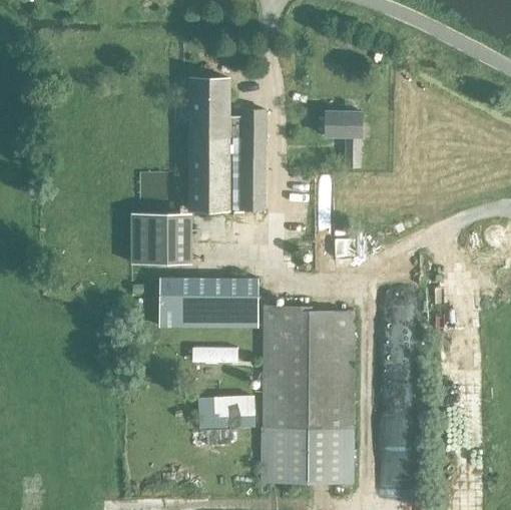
[(263,210),(265,111),(240,110),(239,117),(227,116),(228,79),(188,79),(186,210),(227,210),(227,137),(239,137),(238,210),(263,210)]
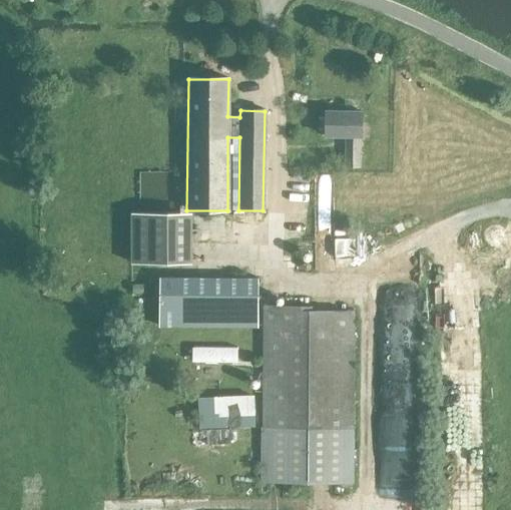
[(360,137),(360,113),(324,112),(324,137),(344,137),(344,168),(358,168),(359,137),(360,137)]
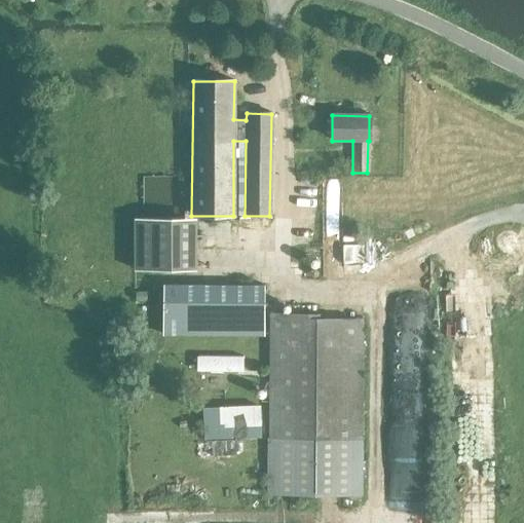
[(133,220),(133,269),(182,270),(183,220),(133,220)]
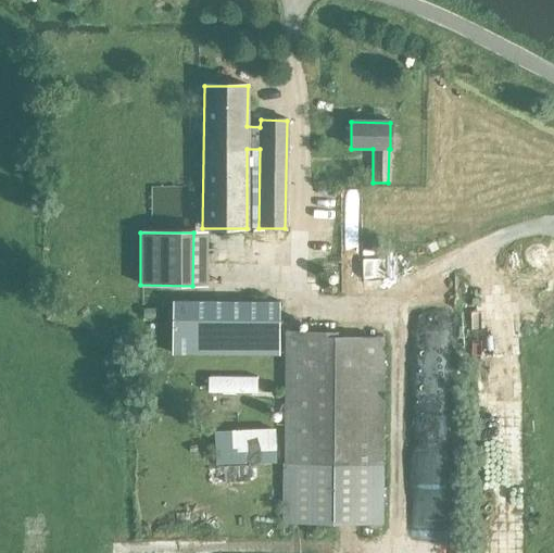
[(388,278),(389,259),(363,258),(362,277),(388,278)]
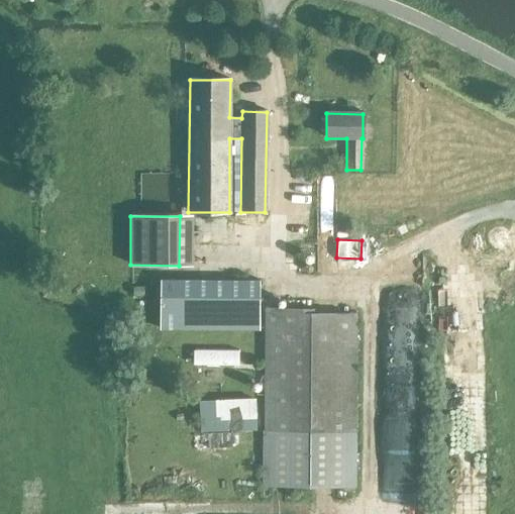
[(259,330),(259,281),(160,280),(160,329),(259,330)]
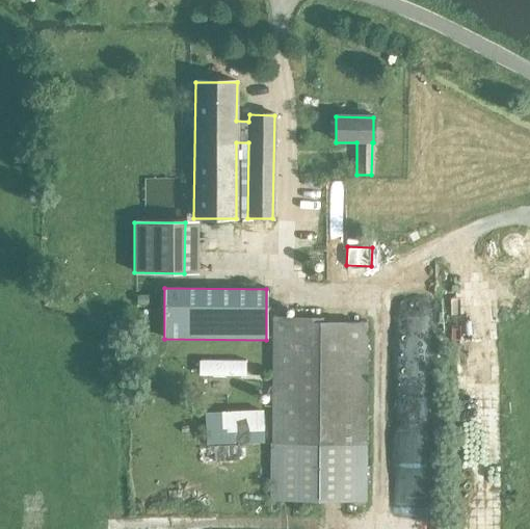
[(364,503),(365,450),(365,324),(321,323),(321,320),(283,319),(283,323),(272,323),(271,503),(364,503)]
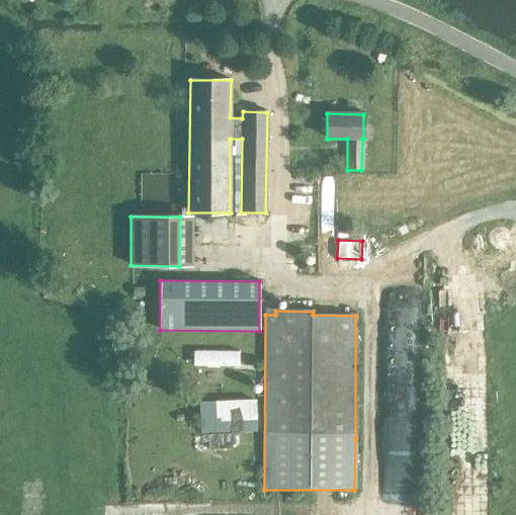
[(391,319),(391,404),(415,403),(415,391),(415,319),(391,319)]
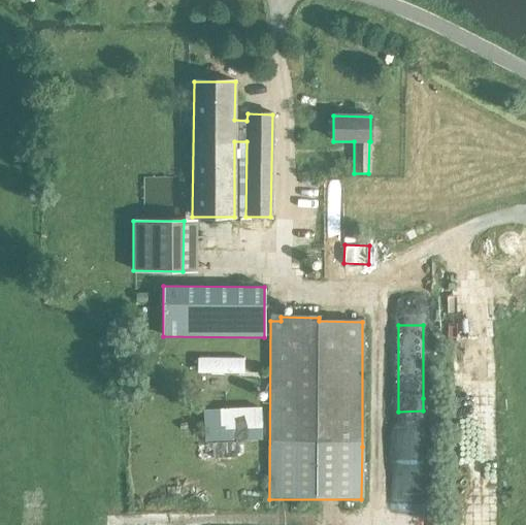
[(244,374),(244,358),(197,356),(197,372),(244,374)]
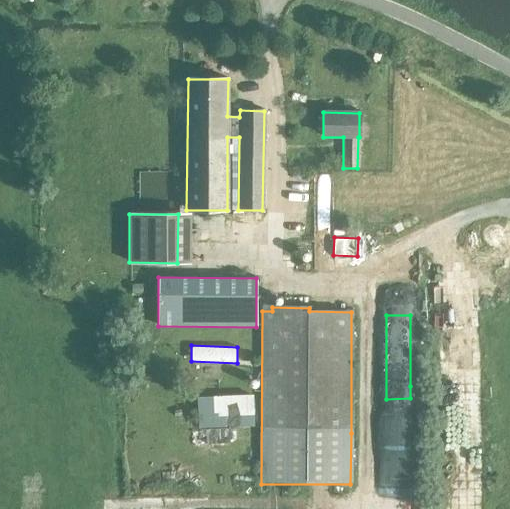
[(254,393),(197,395),(198,430),(188,430),(188,444),(232,443),(231,426),(255,425),(254,393)]
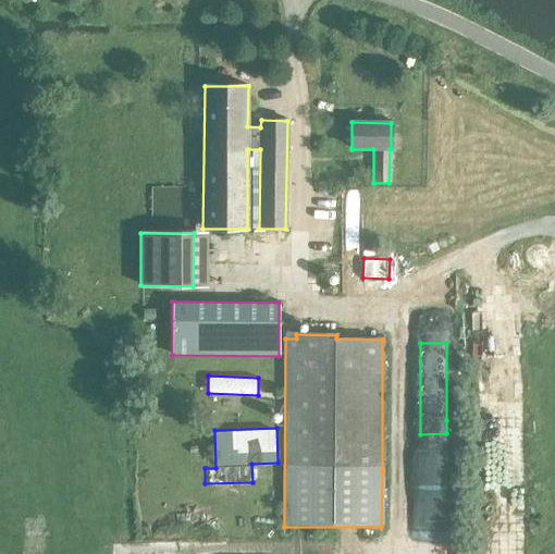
[(488,484),(486,499),(510,501),(512,487),(488,484)]
